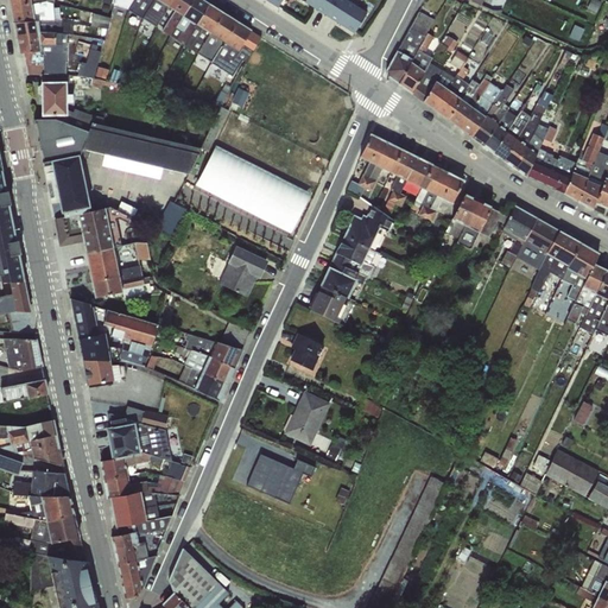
[(127,10),(132,0),(114,0),(113,5),(127,10)]
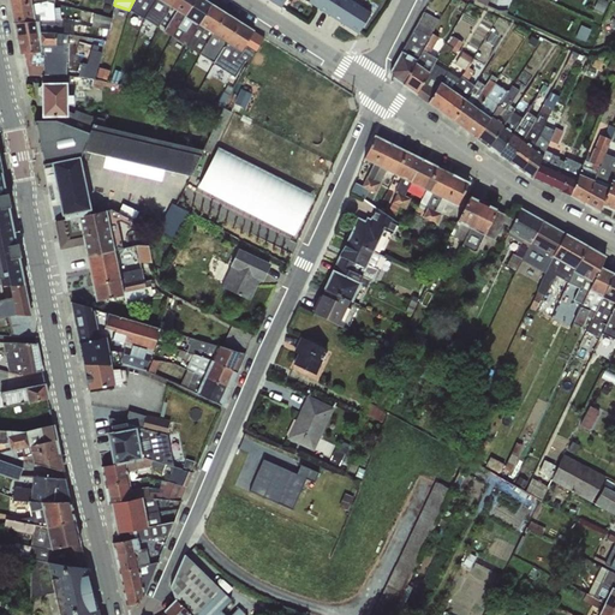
[(133,0),(129,10),(143,19),(155,0),(133,0)]
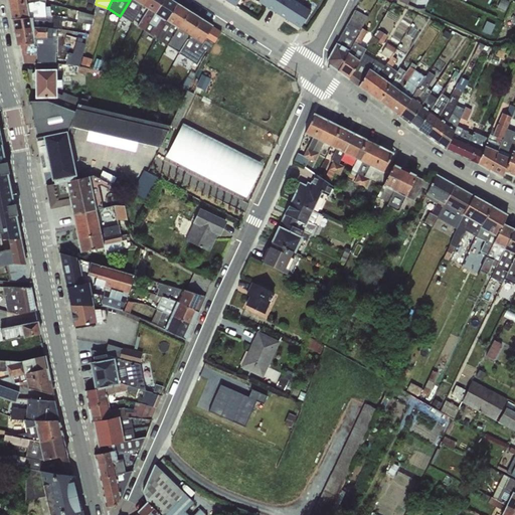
[(130,0),(120,16),(132,23),(142,7),(146,0),(130,0)]
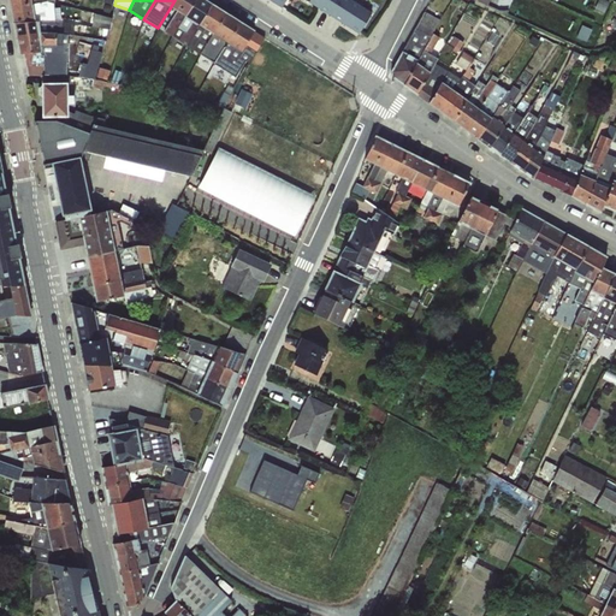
[(175,0),(170,9),(176,12),(164,31),(171,36),(184,17),(194,0),(175,0)]
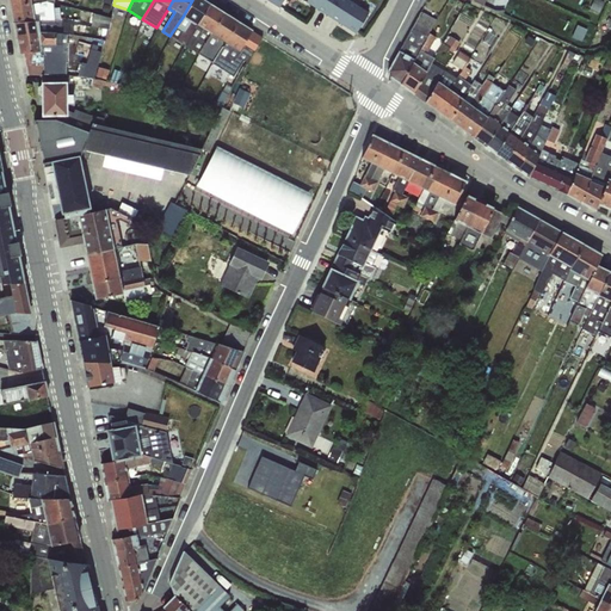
[(202,0),(192,0),(183,17),(187,20),(176,41),(184,45),(209,5),(202,0)]
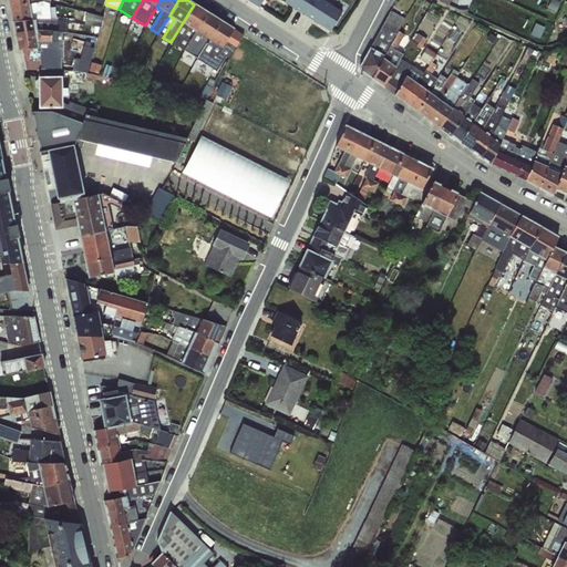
[(279,0),(280,0),(340,29),(350,7),(334,0),(279,0)]
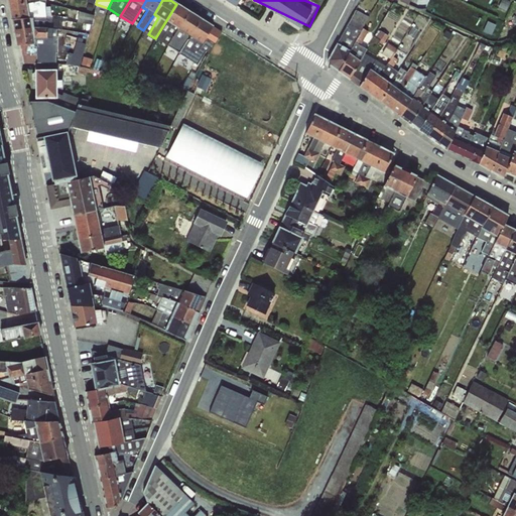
[(45,17),(45,2),(8,7),(10,19),(45,17)]
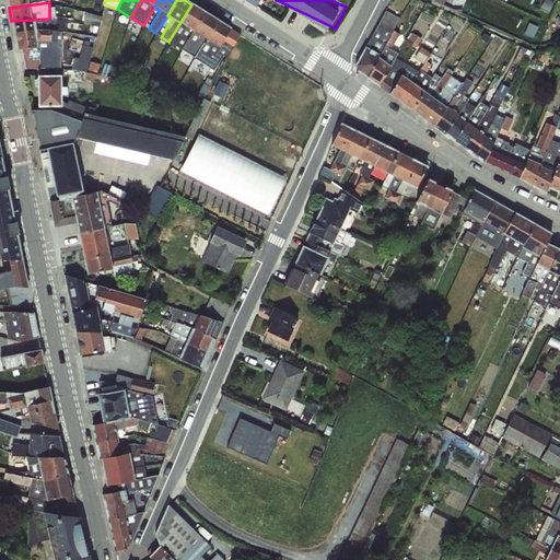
[(181,49),(206,13),(191,4),(168,42),(181,49)]
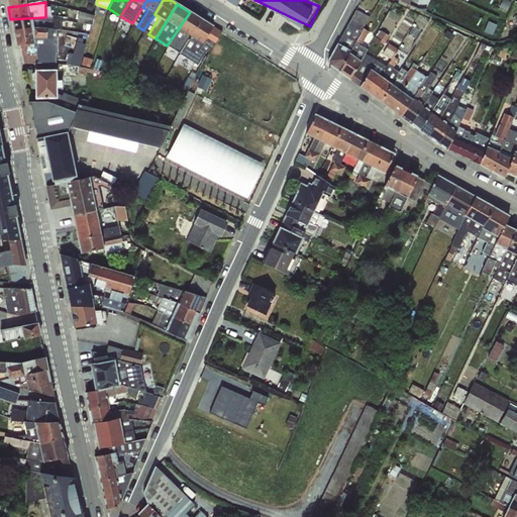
[(82,20),(95,24),(98,14),(85,10),(82,20)]
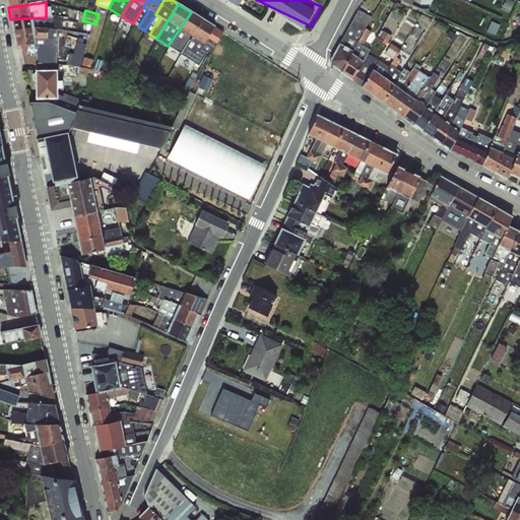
[(331,65),(340,72),(366,28),(371,16),(358,10),(330,60),(331,65)]
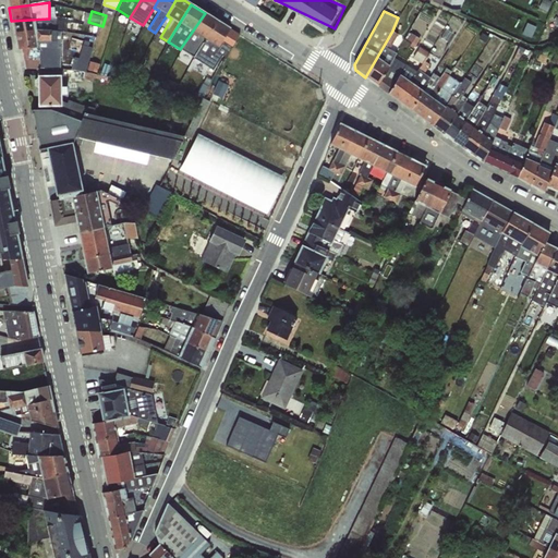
[(193,57),(216,21),(205,13),(180,49),(193,57)]
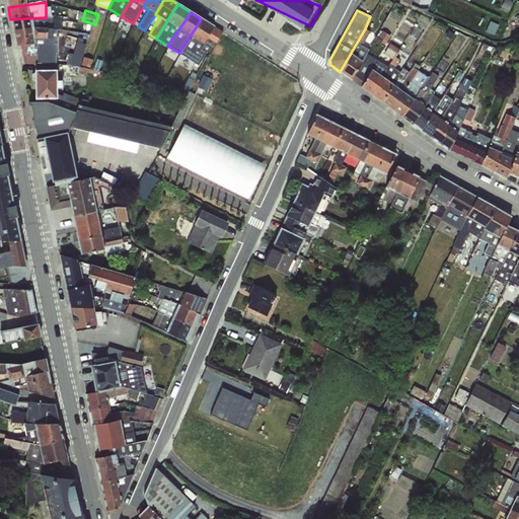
[(53,19),(46,17),(10,19),(12,29),(53,28),(53,19)]
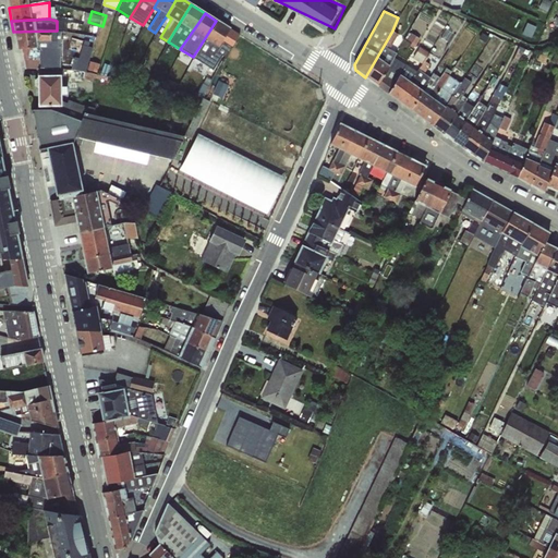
[(216,21),(193,57),(211,69),(222,55),(225,56),(239,35),(216,21)]
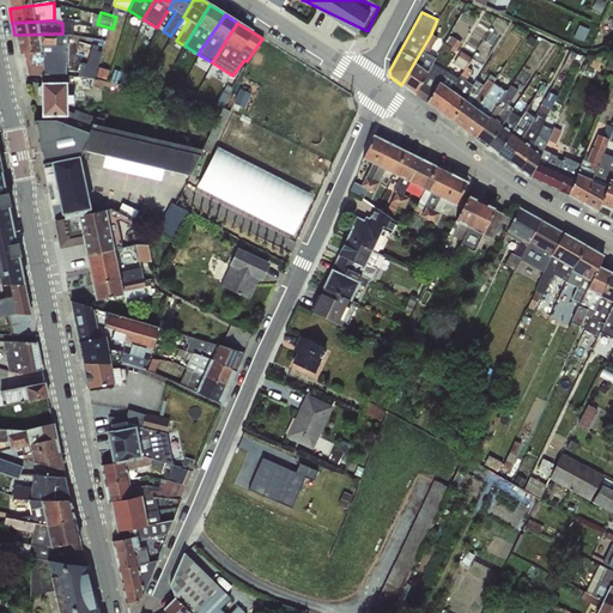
[(62,44),(62,34),(14,35),(18,54),(41,52),(40,42),(62,44)]
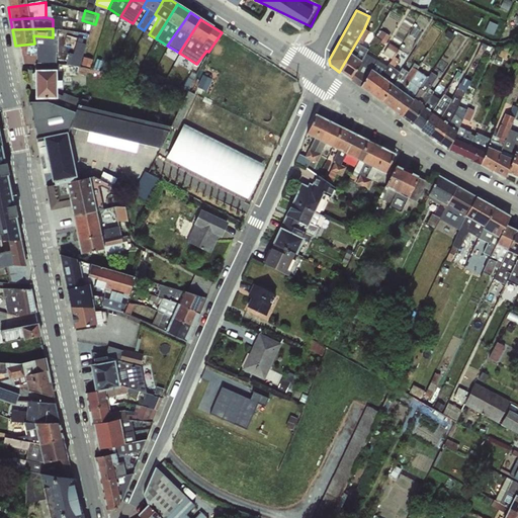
[(369,31),(364,28),(339,72),(350,80),(366,54),(367,50),(361,46),(369,31)]
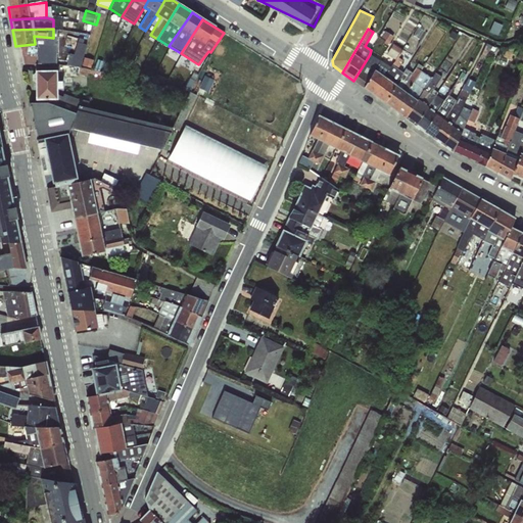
[(70,62),(93,67),(95,58),(87,57),(90,41),(80,39),(78,53),(73,52),(70,62)]
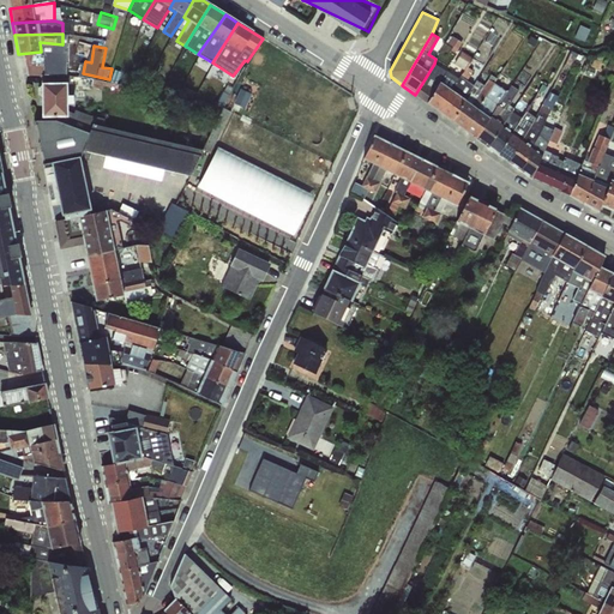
[(473,56),(461,77),(438,110),(451,121),(473,85),(470,84),(480,71),(476,70),(481,61),(473,56)]
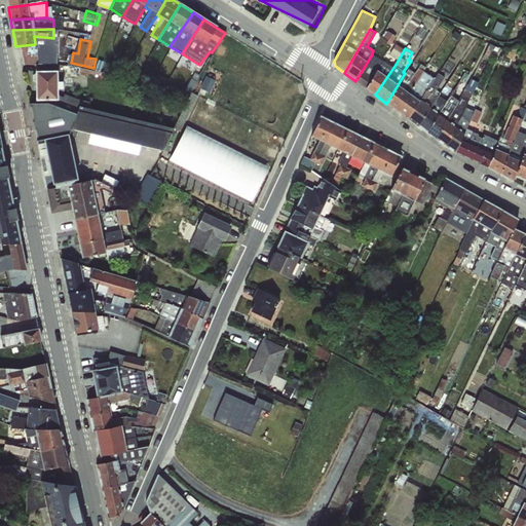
[(382,61),(372,54),(355,81),(375,95),(395,66),(384,59),(382,61)]
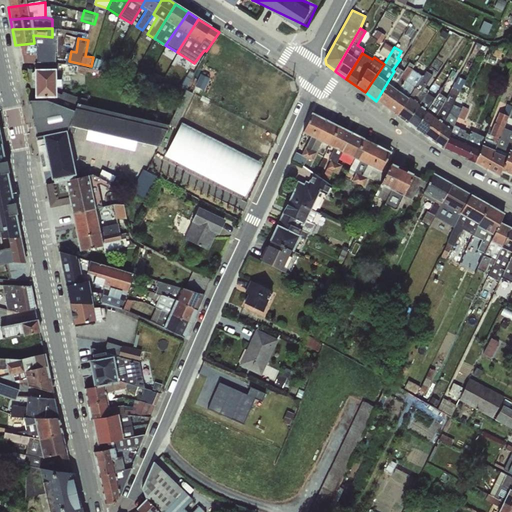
[(397,67),(394,71),(376,101),(386,108),(412,69),(414,65),(409,62),(403,71),(397,67)]
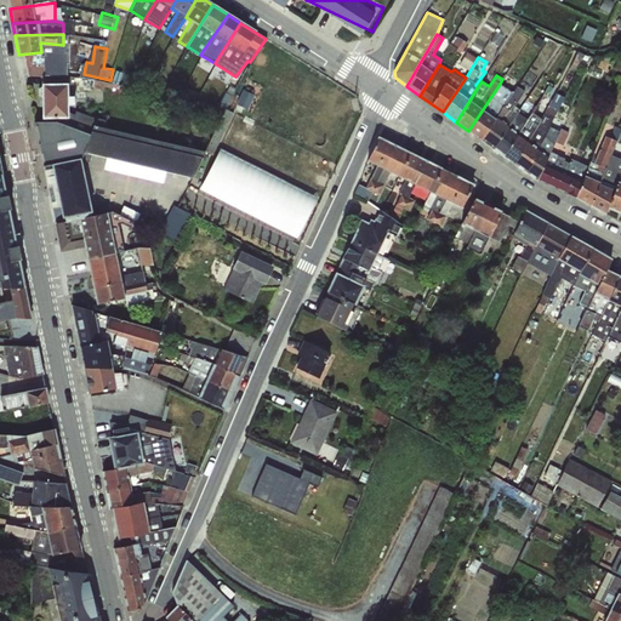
[(519,83),(512,92),(482,140),(494,149),(520,109),(516,107),(527,89),(519,83)]
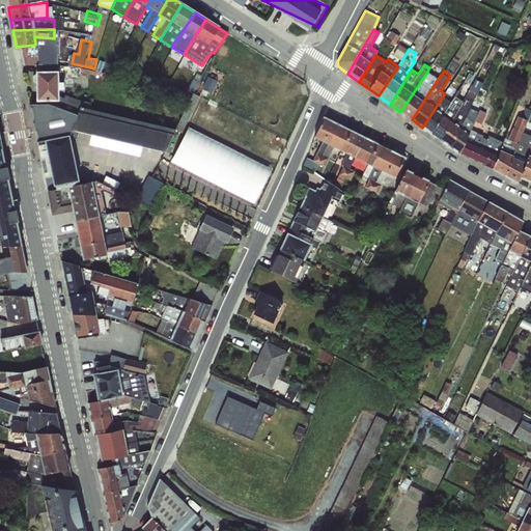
[(438,79),(427,72),(400,112),(412,119),(438,79)]
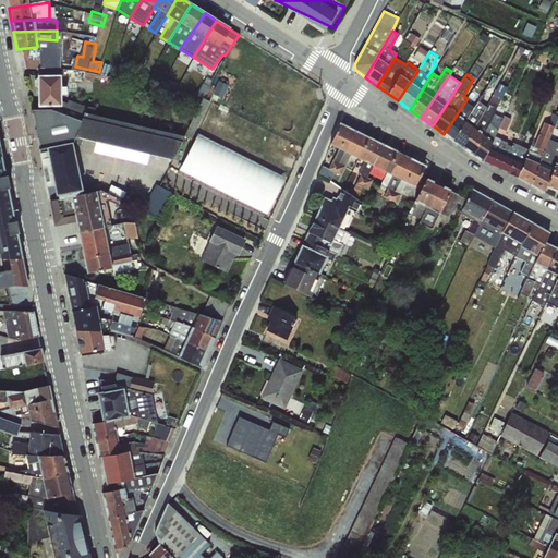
[(471,101),(468,98),(444,134),(452,141),(478,102),(483,94),(477,92),(471,101)]
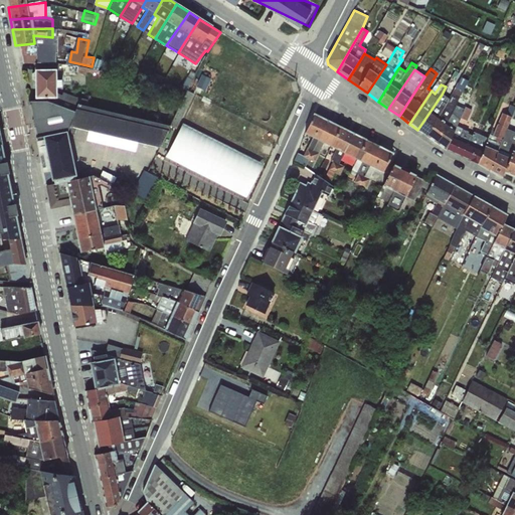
[(455,88),(448,98),(426,136),(436,143),(457,103),(462,93),(455,88)]
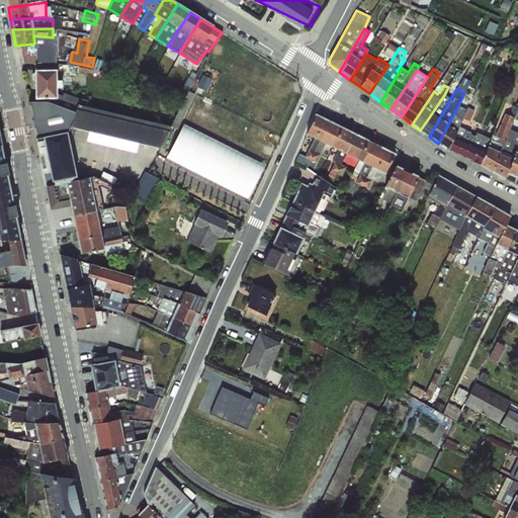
[(450,98),(444,95),(420,131),(429,137),(450,98)]
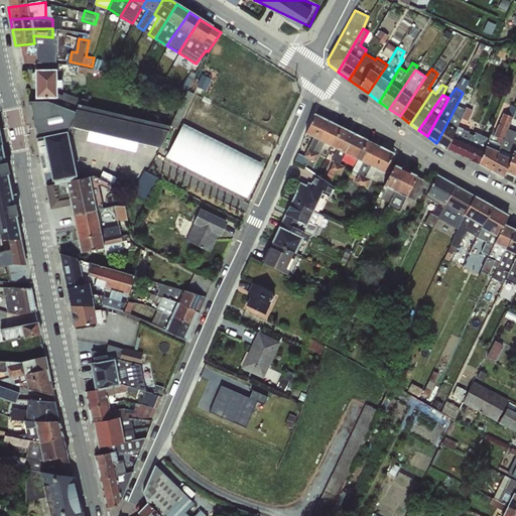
[(436,143),(446,150),(458,126),(462,119),(468,121),(475,104),(469,101),(466,107),(458,103),(436,143)]
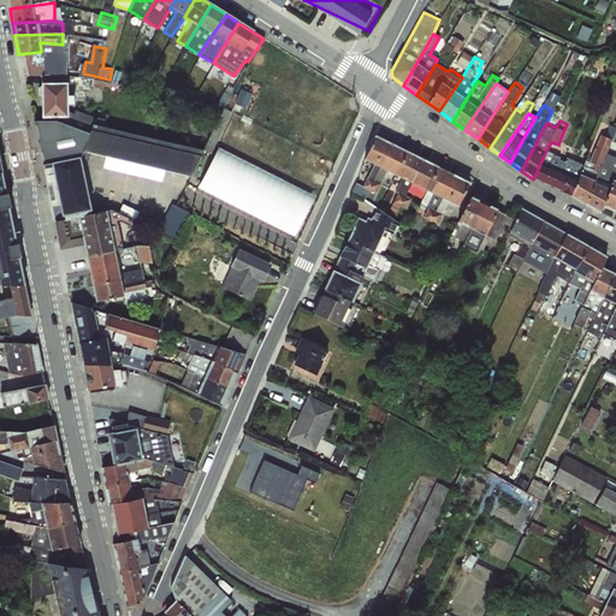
[(570,196),(585,203),(603,161),(615,128),(609,125),(604,136),(600,135),(588,161),(585,160),(582,164),(570,196)]
